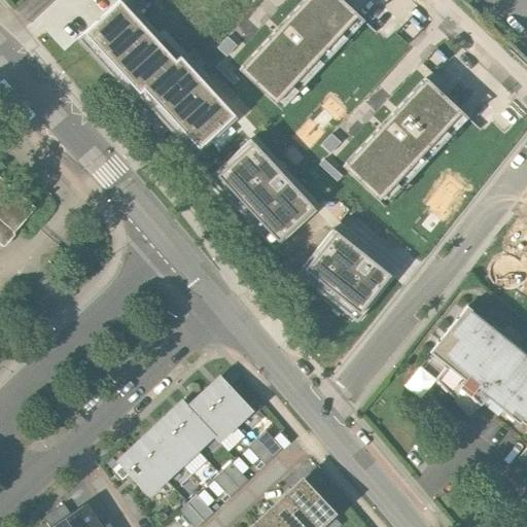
[(194,157),(237,118),(179,57),(175,61),(118,0),(76,39),(132,100),(129,103),(160,136),(168,129),(194,157)]
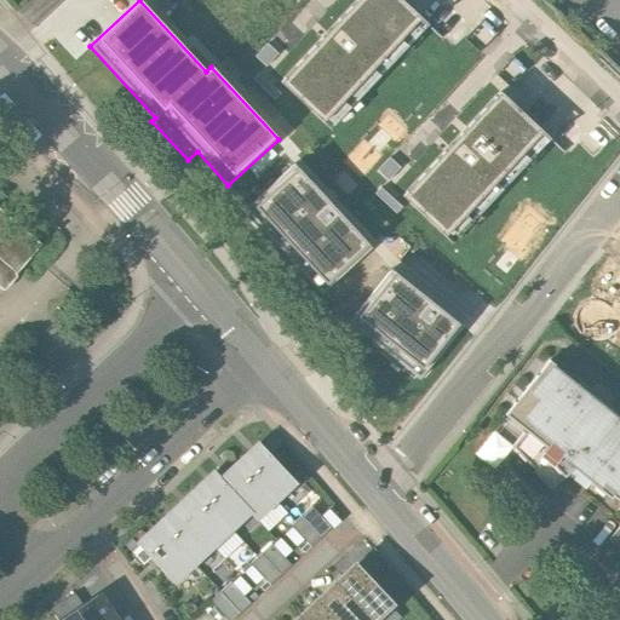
[(426,26),(400,0),(357,0),(280,82),(331,128),(339,119),(332,113),(350,93),(357,101),(400,55),(392,47),(411,28),(418,35),(426,26)]
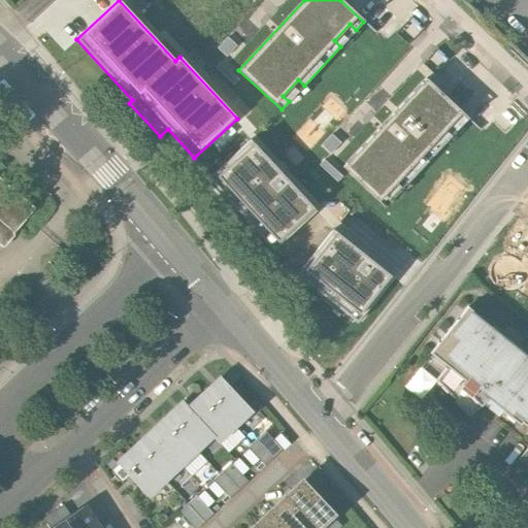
[(397,9),(393,20),(384,15),(378,27),(410,40),(420,19),(397,9)]
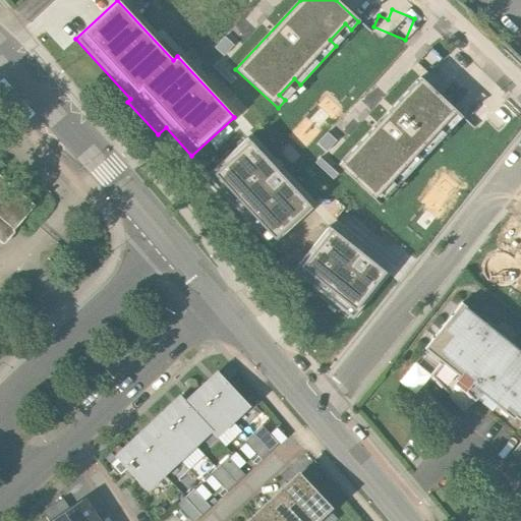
[(462,117),(420,78),(338,166),(380,205),(388,195),(382,190),(396,174),(402,180),(439,141),(432,135),(448,120),(454,125),(462,117)]
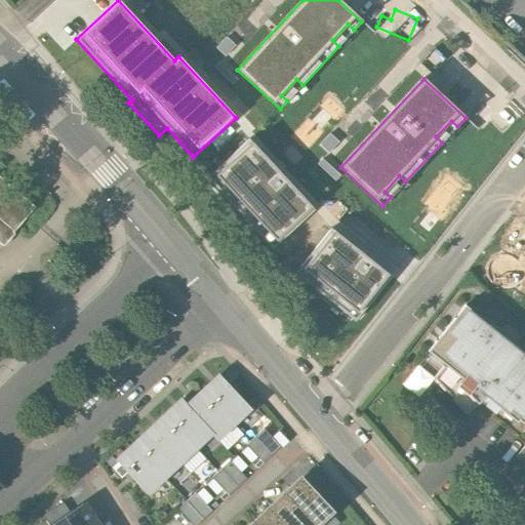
[(278,243),(314,210),(249,139),(212,172),(227,188),(220,193),(231,204),(237,199),(254,217),(248,223),(258,235),(265,229),(278,243)]
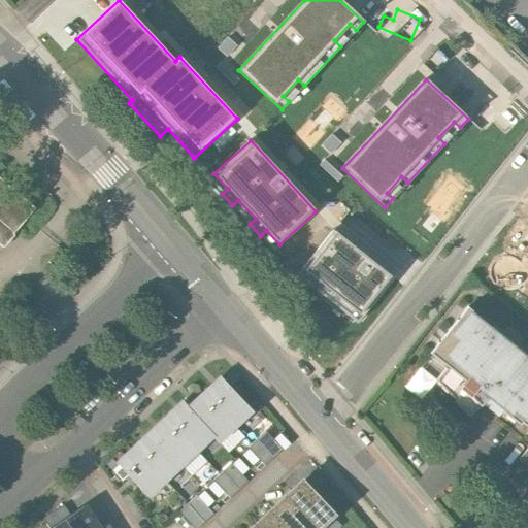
[(35,209),(0,178),(0,245),(2,249),(35,209)]
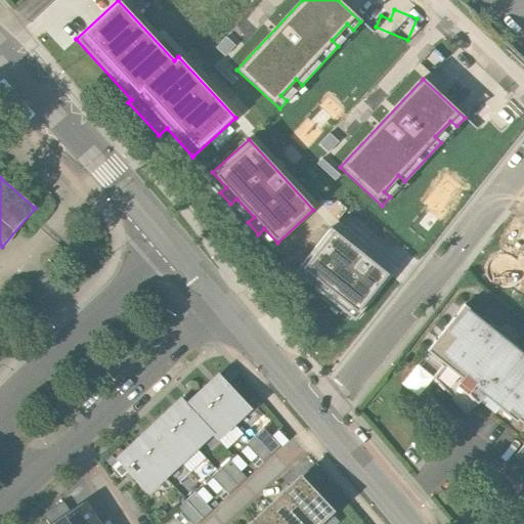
[(354,320),(390,276),(330,228),(300,266),(317,280),(312,288),(324,297),(330,291),(347,305),(342,311),(354,320)]
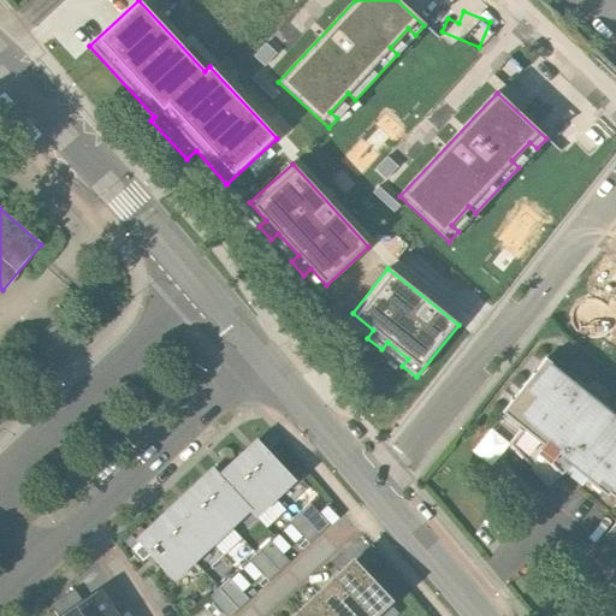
[(548,489),(569,468),(608,499),(610,495),(615,499),(615,418),(546,363),(503,416),(525,431),(508,446),(548,489)]
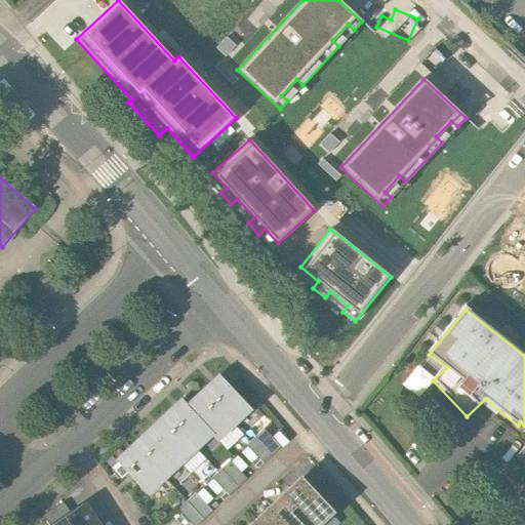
[(418,363),(403,382),(420,397),(436,377),(418,363)]
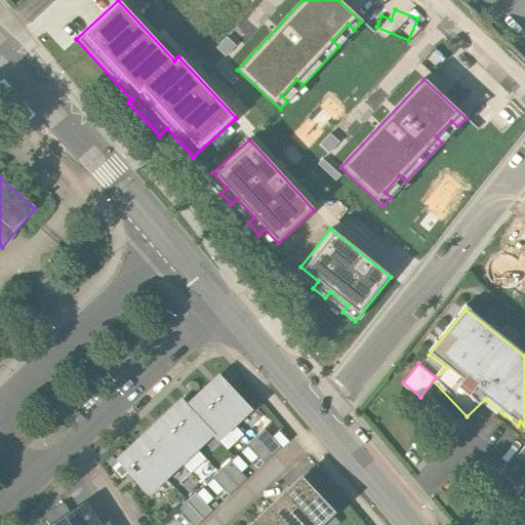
[(223,369),(206,384),(242,426),(258,411),(223,369)]
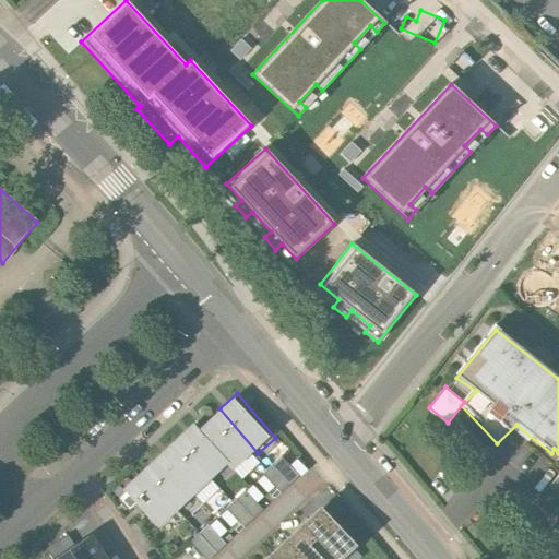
[(219,408),(203,423),(239,468),(258,453),(219,408)]
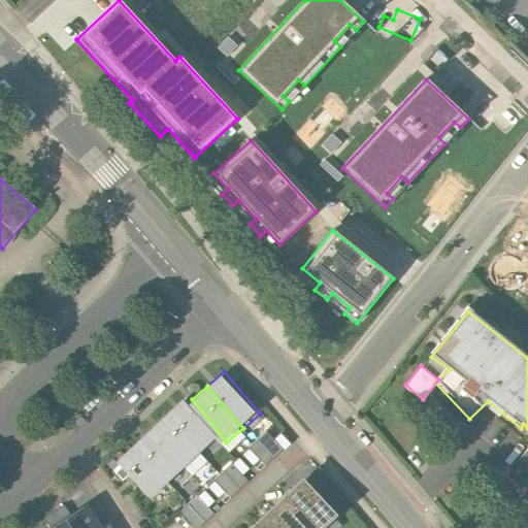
[(187,394),(168,410),(203,453),(222,437),(187,394)]
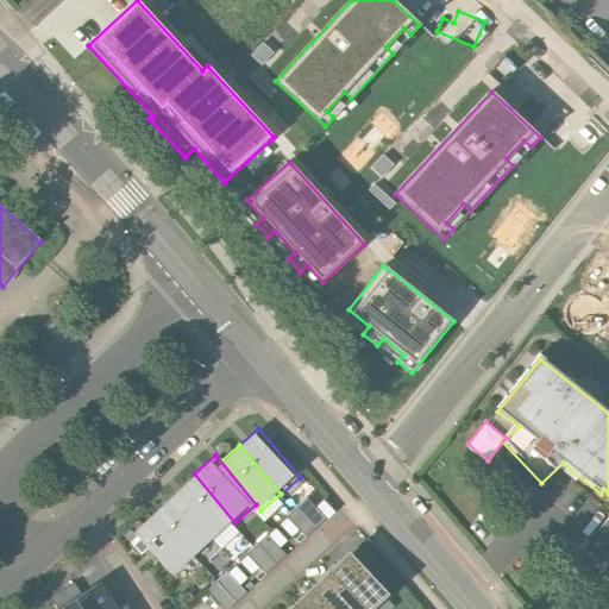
[(194,473),(171,491),(213,541),(234,522),(194,473)]
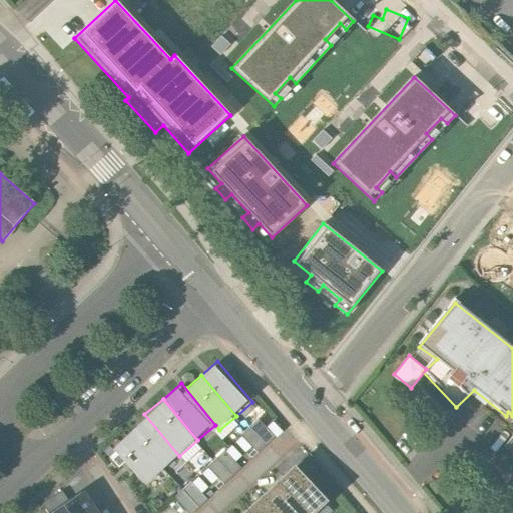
[(144,414),(126,430),(160,471),(179,456),(144,414)]
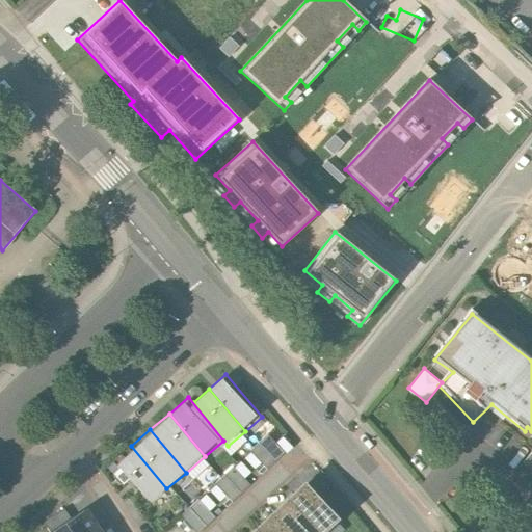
[(260,472),(289,449),(273,430),(244,453),(260,472)]
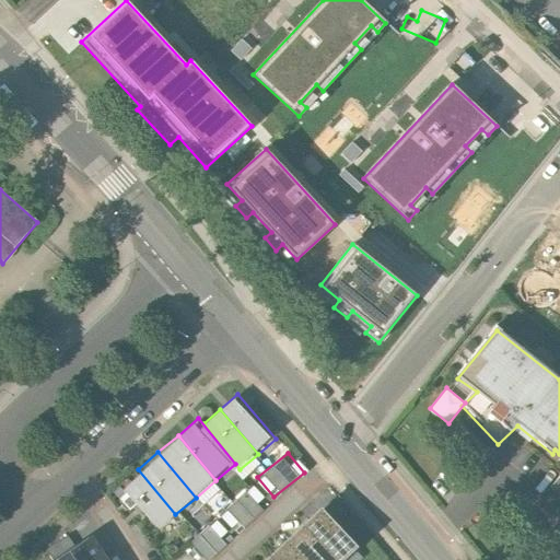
[(138,469),(118,487),(155,531),(175,514),(138,469)]
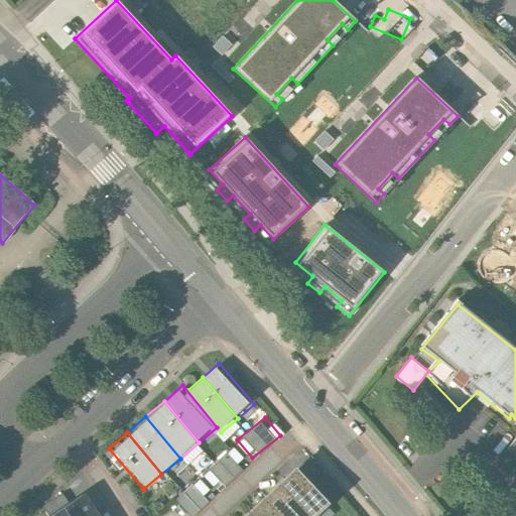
[(282,484),(309,515),(315,515),(330,504),(299,470),(282,484)]
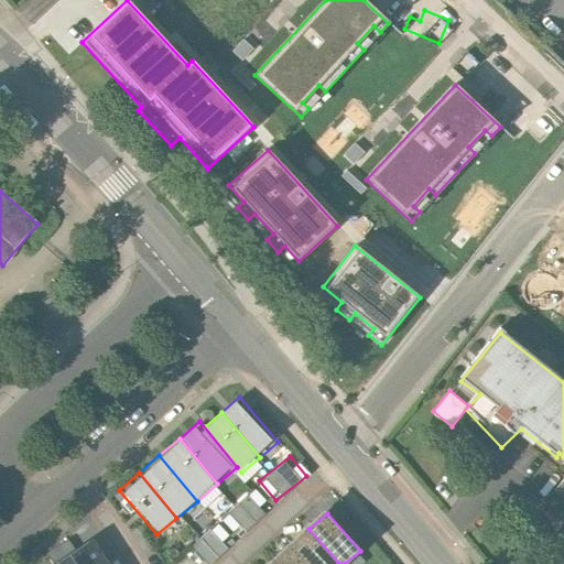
[(192,546),(209,563),(210,563),(232,543),(215,524),(192,546)]
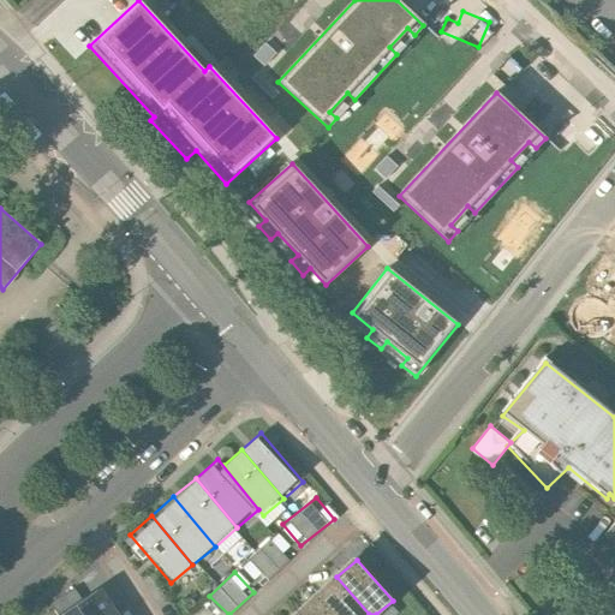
[(369,614),(336,577),(317,593),(334,614),(369,614)]
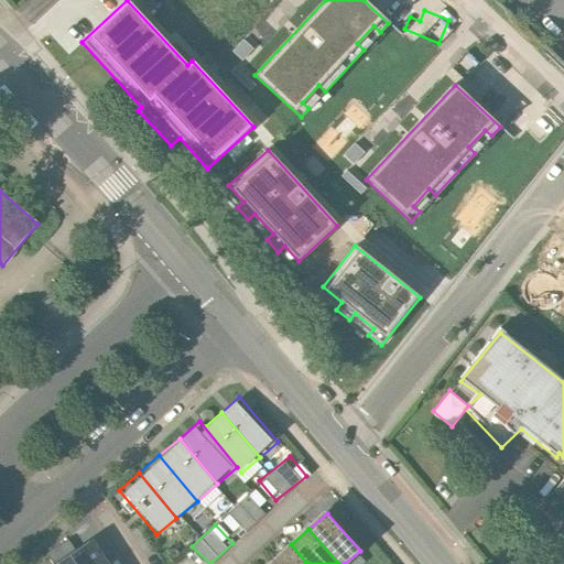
[(105,563),(107,563),(91,541),(57,563),(105,563)]
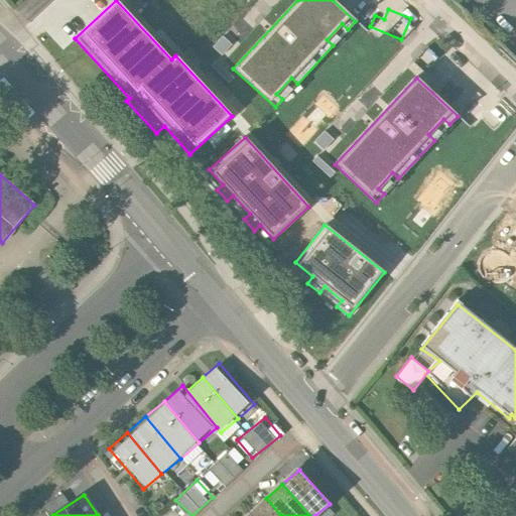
[(251,515),(280,515),(266,498),(249,513),(251,515)]
